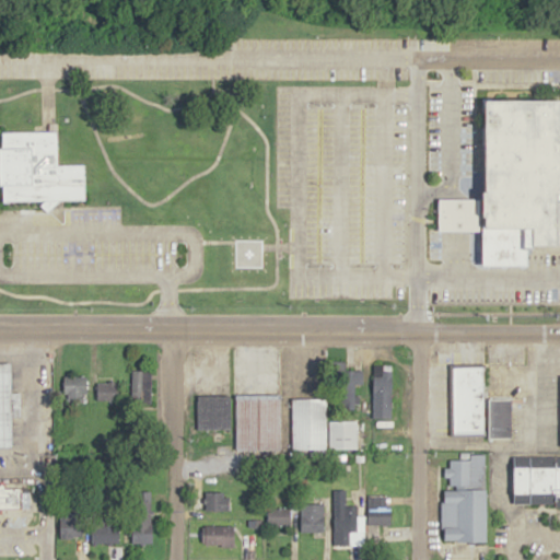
[(440,198),(479,198),(480,98),(559,98),(559,246),(543,246),(529,246),(529,264),(487,264),(487,231),(440,231),(440,198)]
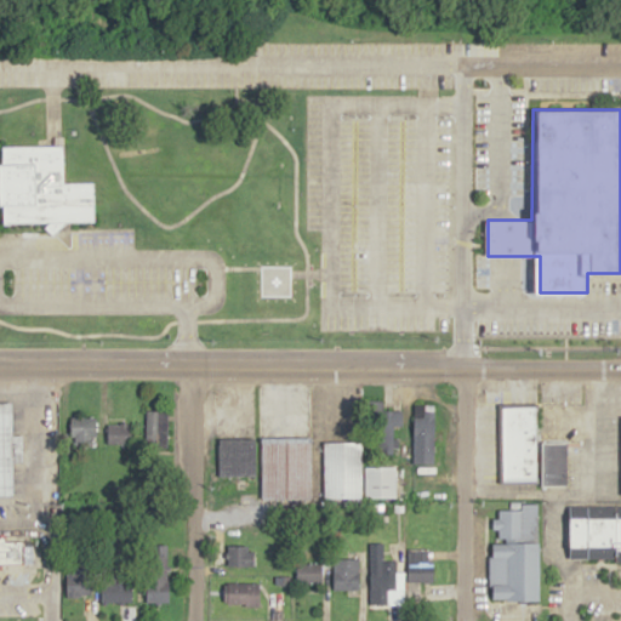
[(0,146),(1,224),(95,222),(95,180),(64,180),(64,143),(0,146)]
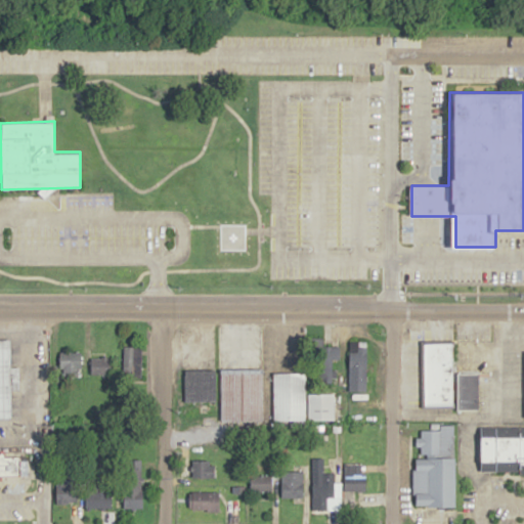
[(220,248),(243,248),(243,236),(220,236),(220,248)]
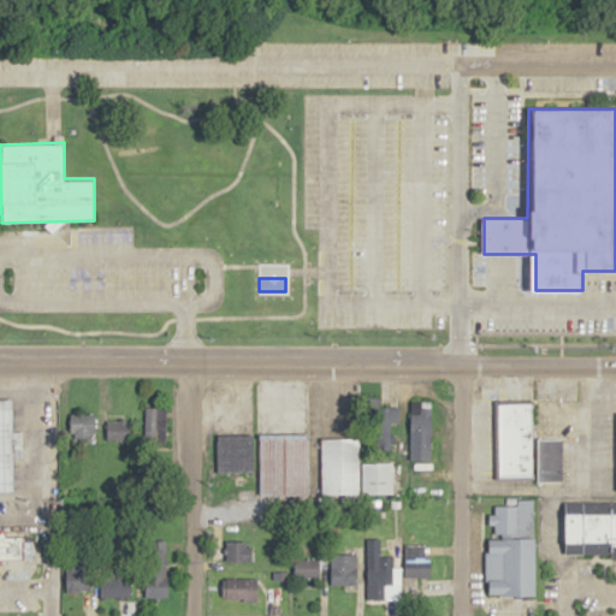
[(0,400),(0,491),(15,491),(13,400),(0,400)]
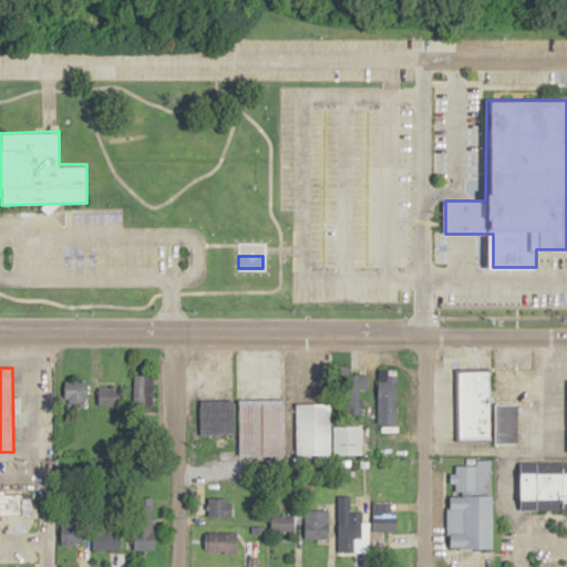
[(397,369),(378,369),(378,422),(397,422),(397,369)]
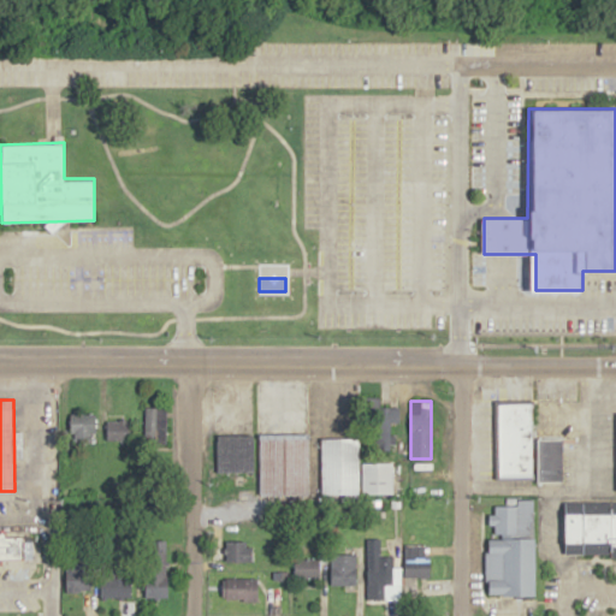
[(496,401),(533,401),(533,472),(496,472),(496,401)]
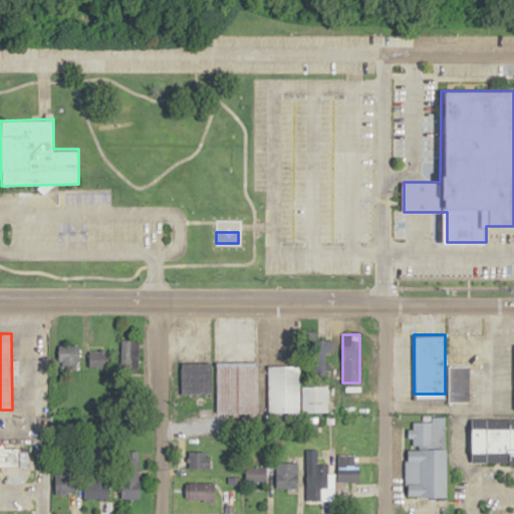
[(120,366),(139,366),(139,339),(120,339),(120,366)]
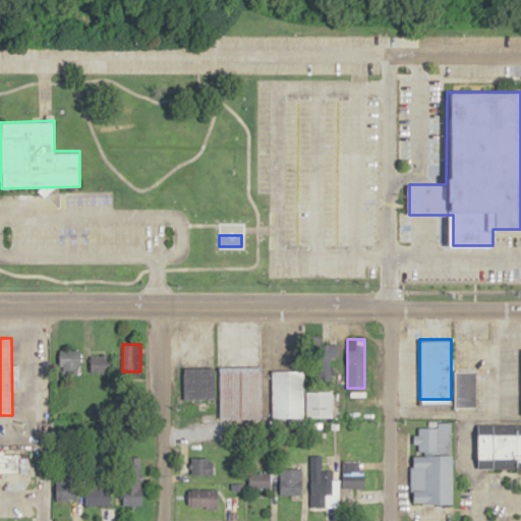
[(331,379),(331,345),(317,345),(317,379),(331,379)]
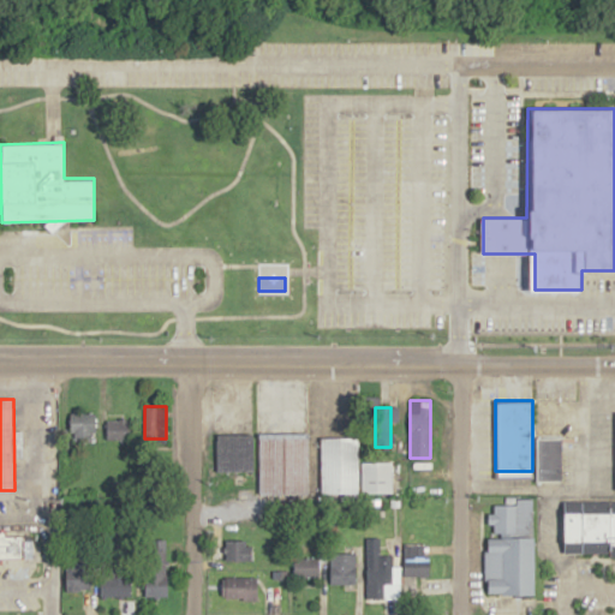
[(95,412),(69,412),(69,441),(95,441),(95,412)]
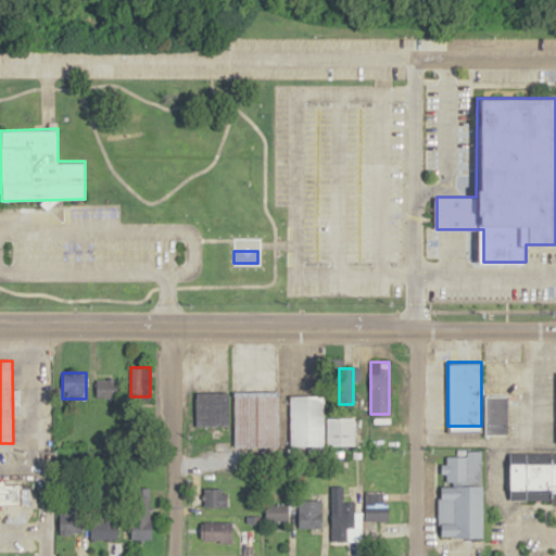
[(96,396),(121,396),(121,378),(96,378),(96,396)]
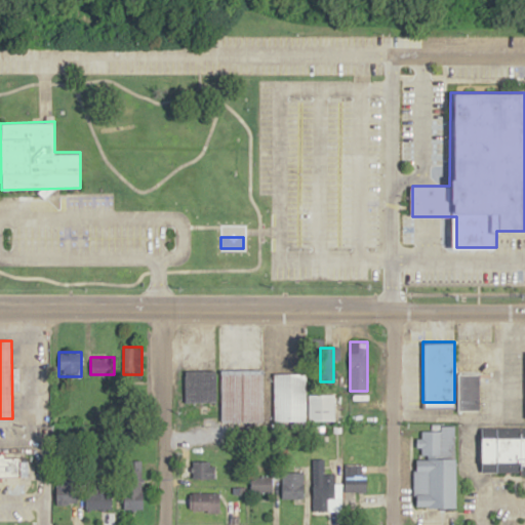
[(221,367),(263,367),(263,420),(221,420),(221,367)]
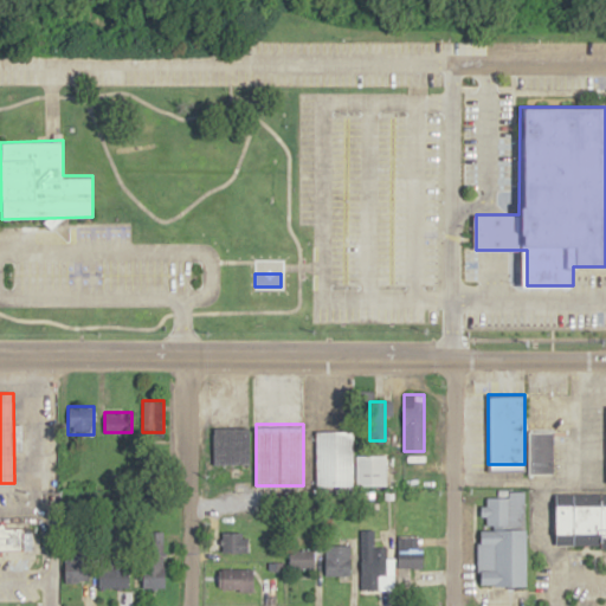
[(249,426),(213,426),(213,463),(249,463),(249,426)]
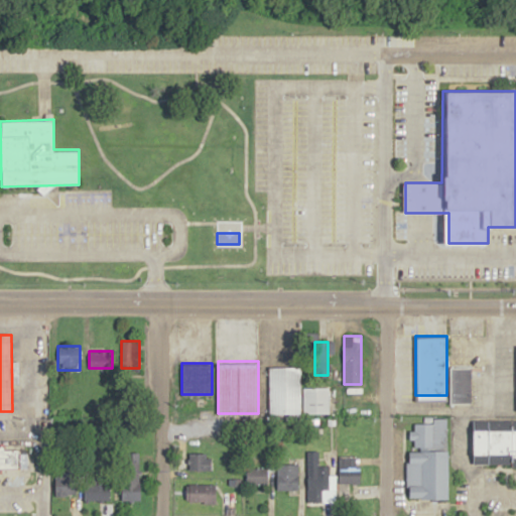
[(269,368),(298,367),(300,413),(270,413),(269,368)]
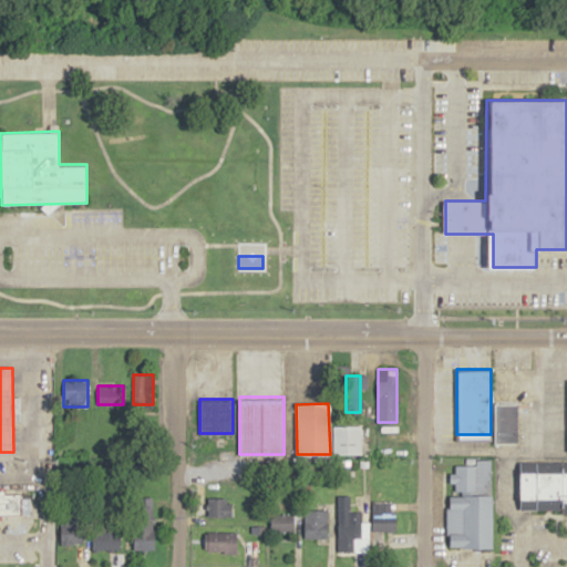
[(516,442),(516,403),(497,403),(497,442),(516,442)]
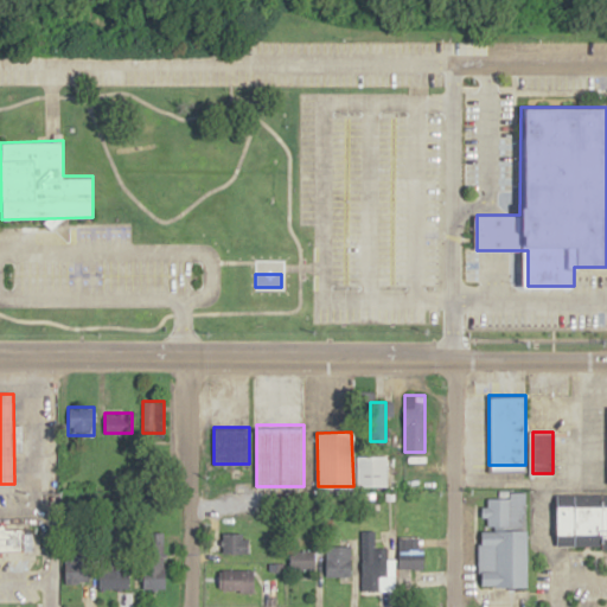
[(606,491),(551,491),(550,545),(606,547),(606,491)]
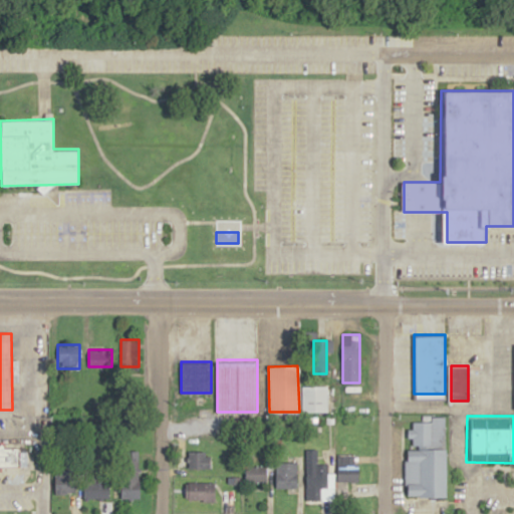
[(446,417),(406,417),(407,496),(447,496),(446,417)]
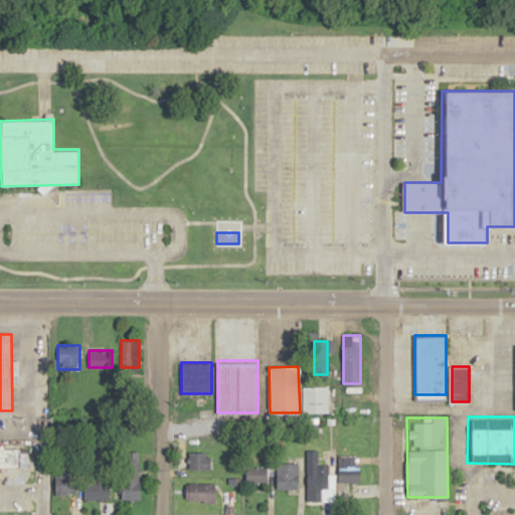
[(0,467),(0,447),(27,447),(27,467),(0,467)]
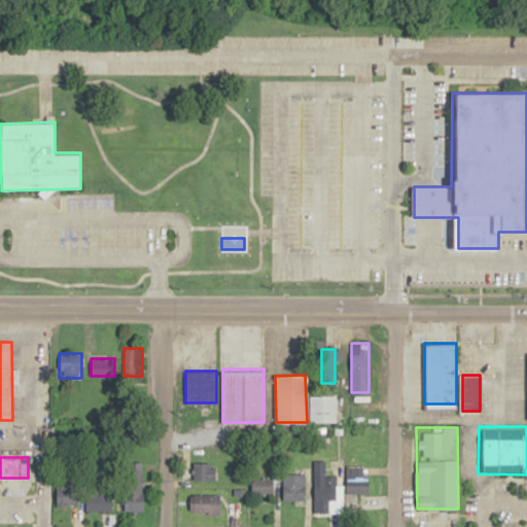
[(216,462),(191,462),(191,480),(216,480),(216,462)]
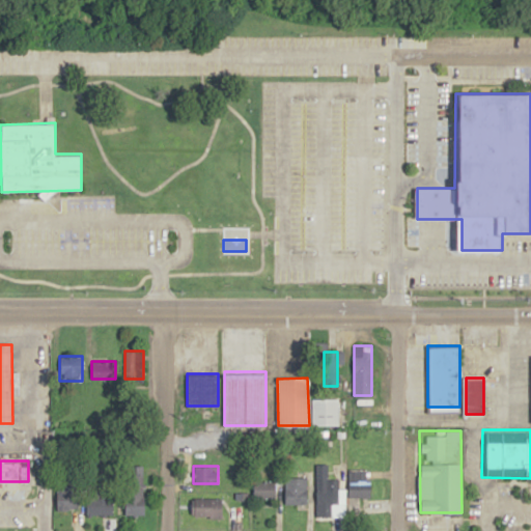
[(143,514),(143,468),(127,468),(127,514),(143,514)]
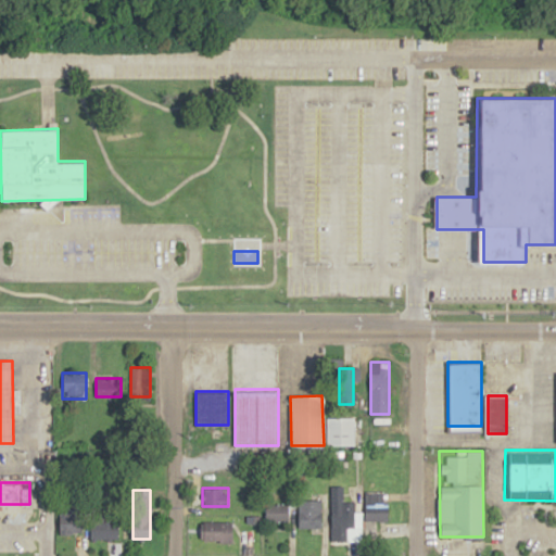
[(387,492),(365,492),(365,520),(387,520),(387,492)]
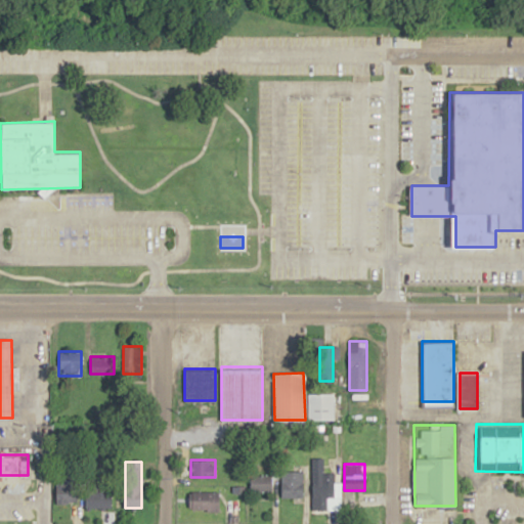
[(303,471),(280,471),(280,497),(303,497),(303,471)]
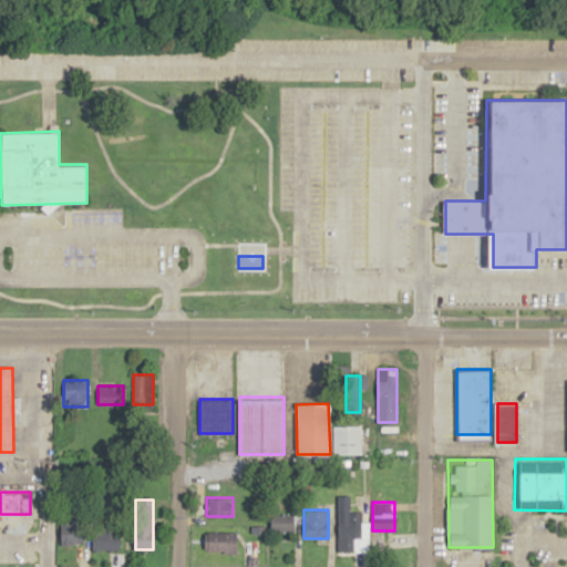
[(295,531),(295,512),(269,512),(269,531),(295,531)]
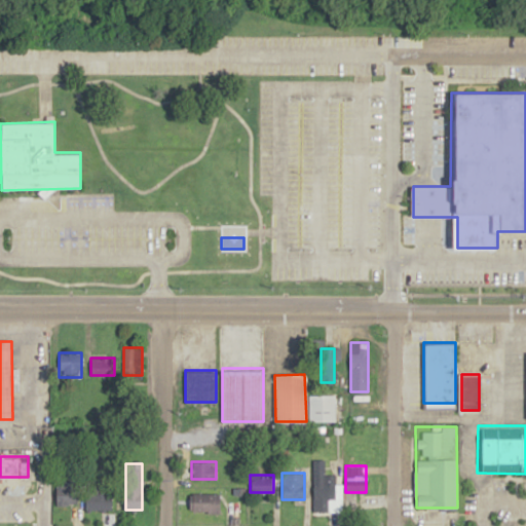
[(312,512),(335,512),(335,475),(312,475),(312,512)]
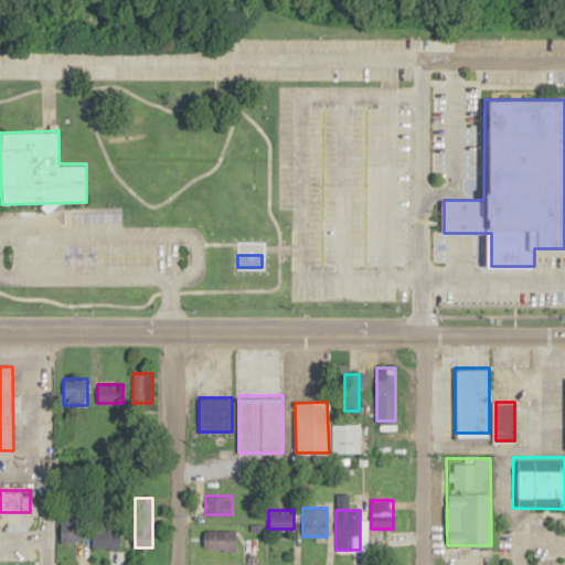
[(84,543),(84,518),(60,518),(60,543),(84,543)]
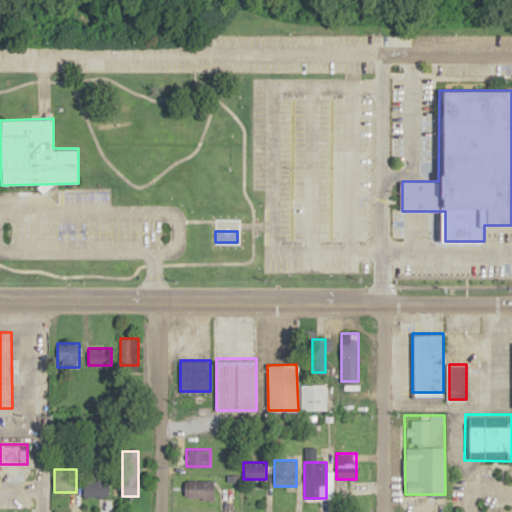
[(109,497),(109,477),(85,477),(84,497),(109,497)]
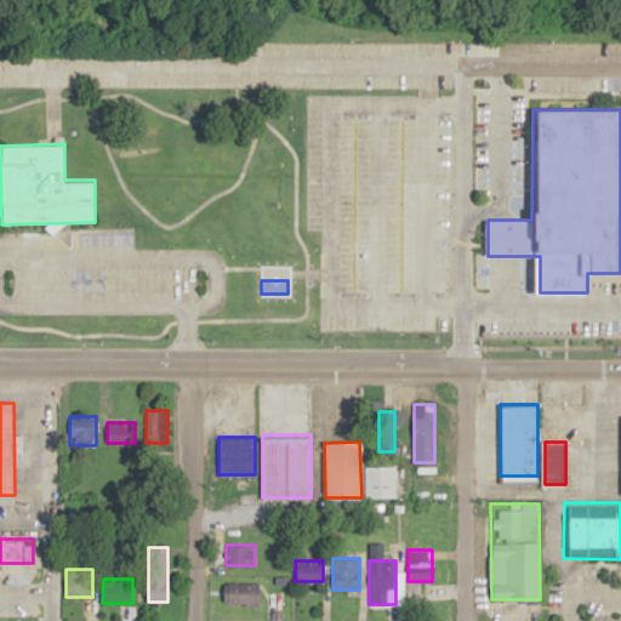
[(260,582),(224,582),(224,604),(260,604),(260,582)]
